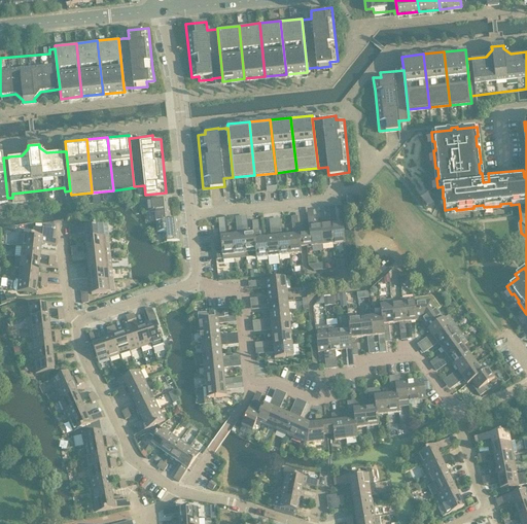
[(154,210),(156,219),(169,218),(169,217),(167,197),(145,199),(147,211),(154,210)]
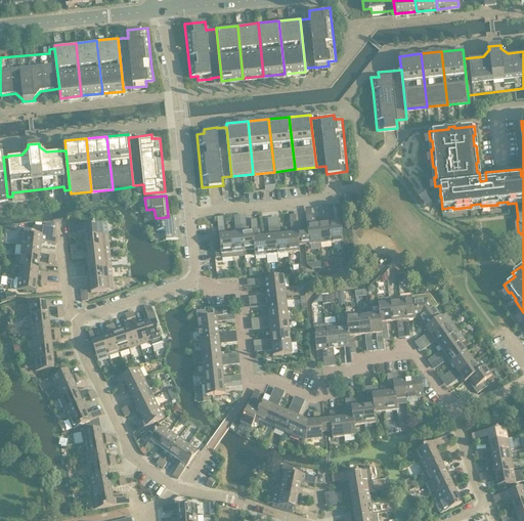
[(334,213),(329,214),(332,241),(343,240),(341,220),(335,221),(334,213)]
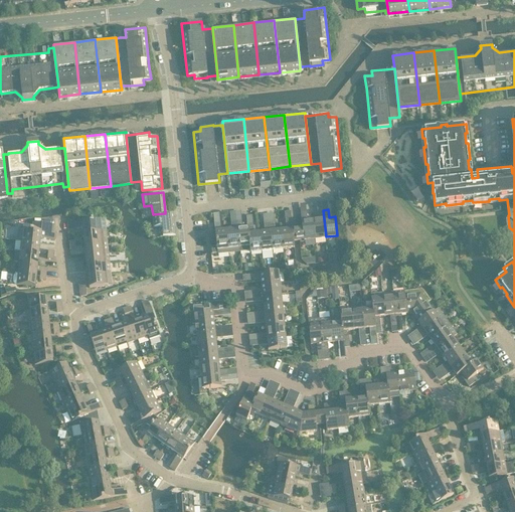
[(315,237),(326,236),(323,210),(317,211),(318,218),(313,218),(315,237)]
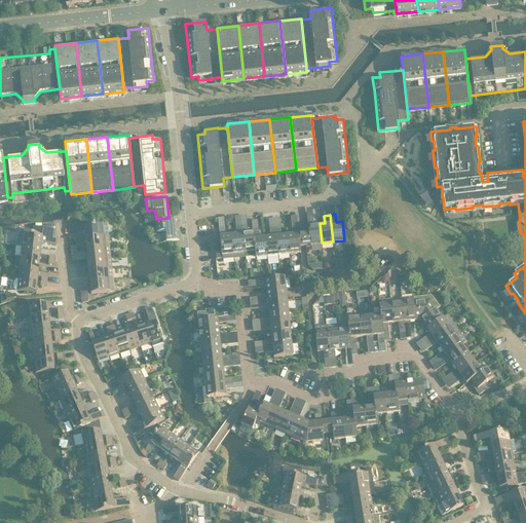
[(168,218),(156,219),(157,230),(165,229),(166,239),(179,238),(177,217),(168,217),(168,218)]
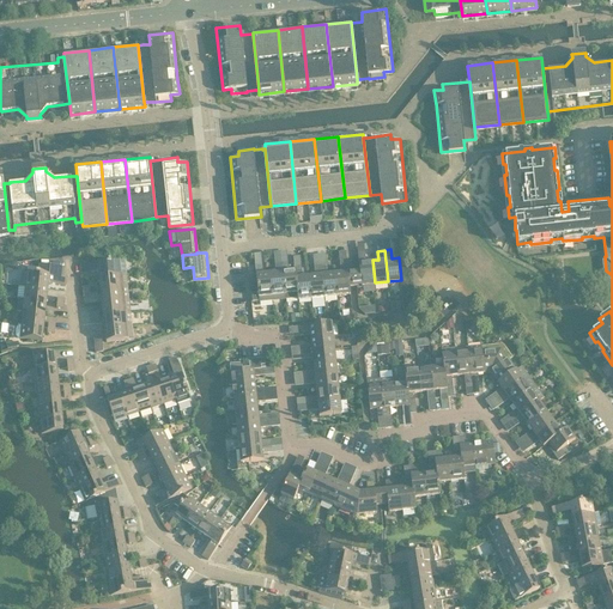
[(362,284),(375,282),(372,260),(365,261),(365,253),(358,253),(359,262),(359,268),(360,268),(362,284)]
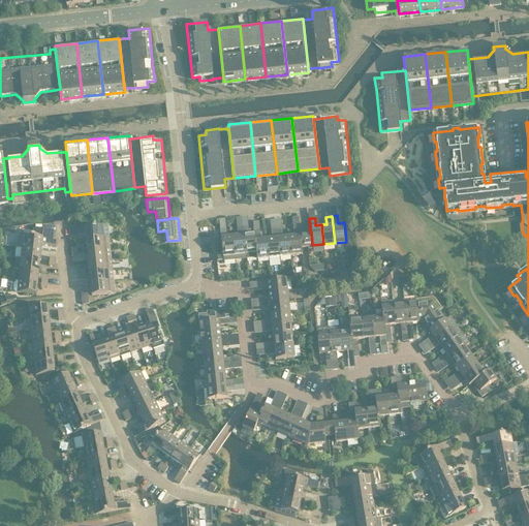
[(107,223),(69,227),(69,235),(85,233),(86,238),(110,235),(107,223)]
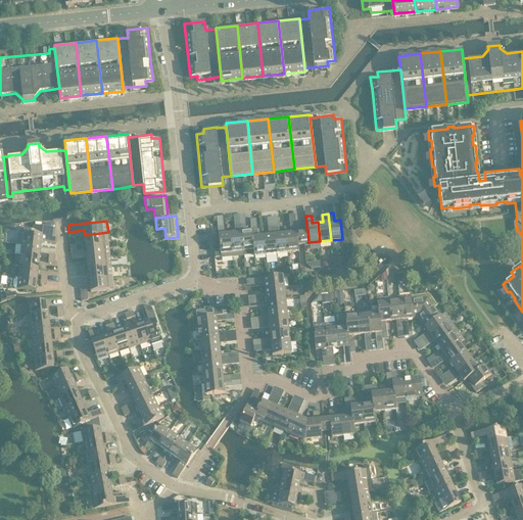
[(232,254),(243,253),(240,223),(234,224),(235,231),(230,232),(232,254)]
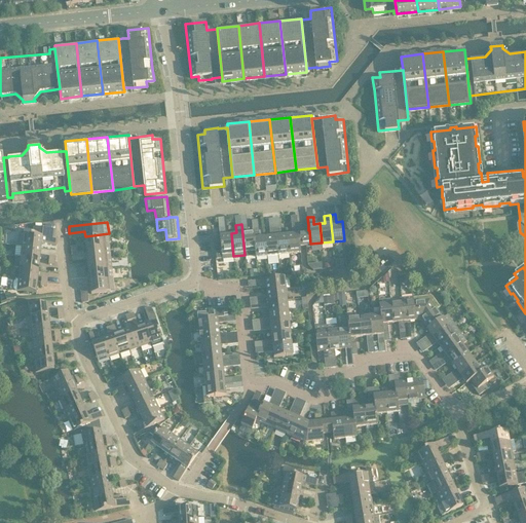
[(255,256),(256,256),(253,230),(248,231),(247,224),(241,224),(245,255),(255,254),(255,256)]
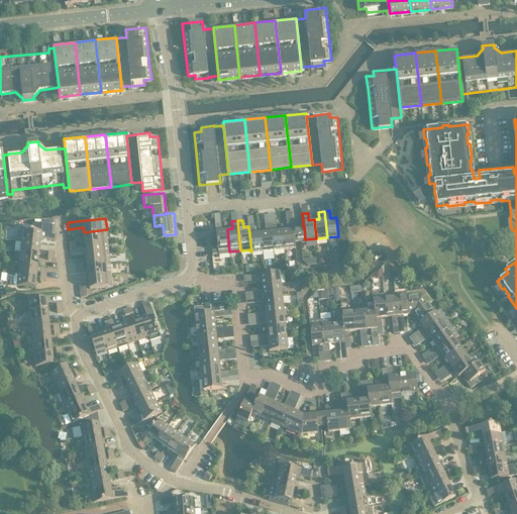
[(21,239),(39,241),(40,237),(56,238),(57,232),(53,231),(54,223),(33,221),(32,229),(18,228),(17,239),(21,240),(21,239)]
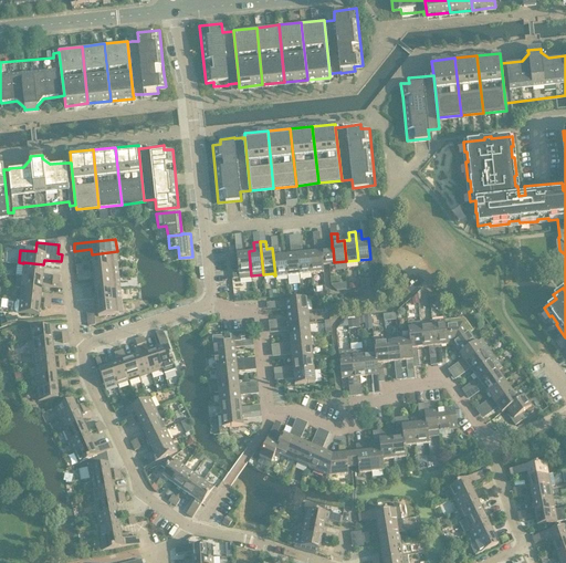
[(323,270),(323,263),(321,250),(321,242),(314,242),(315,250),(308,251),(311,271),(323,270)]
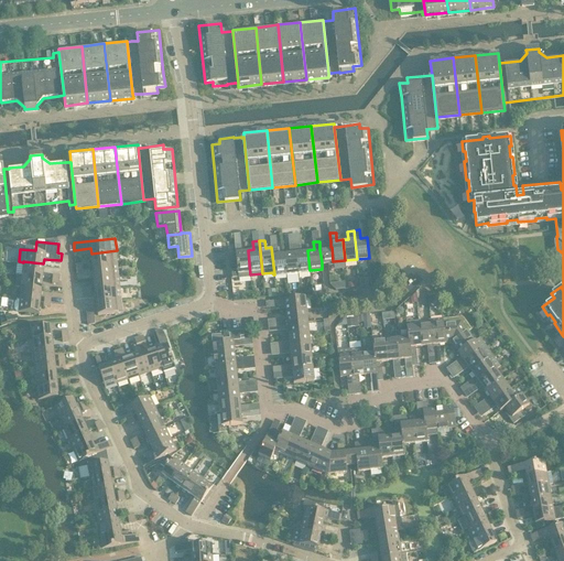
[(236,251),(237,267),(238,271),(238,276),(250,274),(248,250),(241,250),(241,243),(235,244),(236,251)]
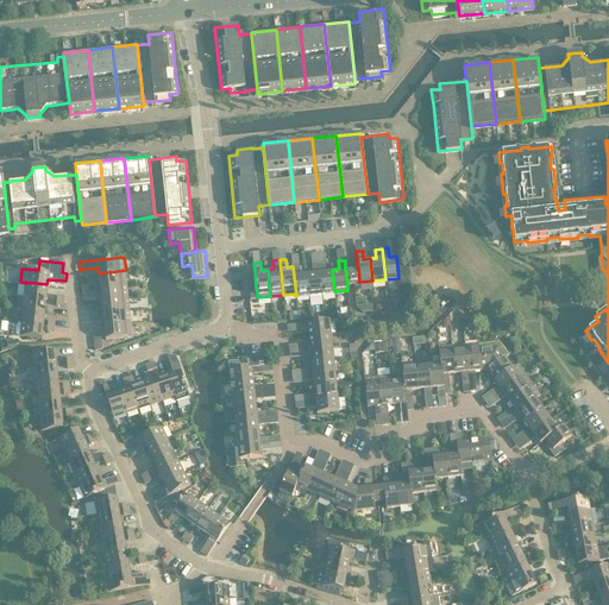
[(321,294),(334,291),(332,270),(326,270),(325,262),(319,263),(321,294)]
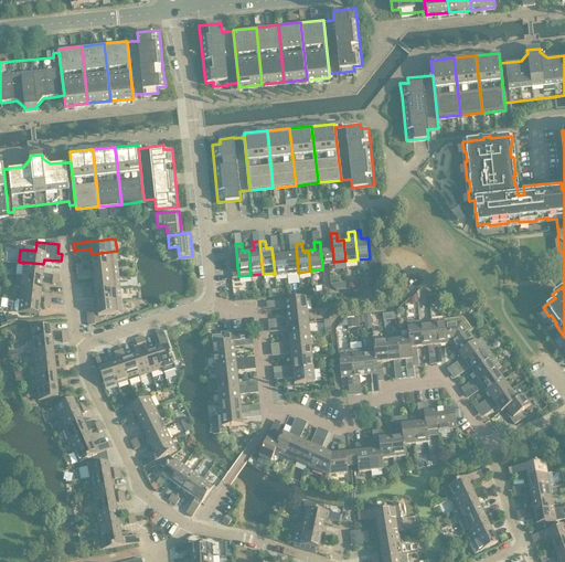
[(287,274),(298,273),(296,244),(289,244),(290,253),(285,253),(287,274)]
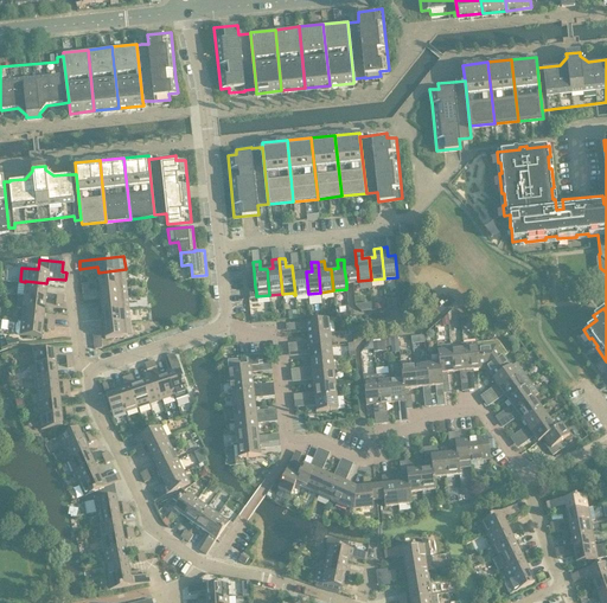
[(292,264),(292,265),(295,295),(308,294),(306,271),(299,273),(299,264),(292,264)]
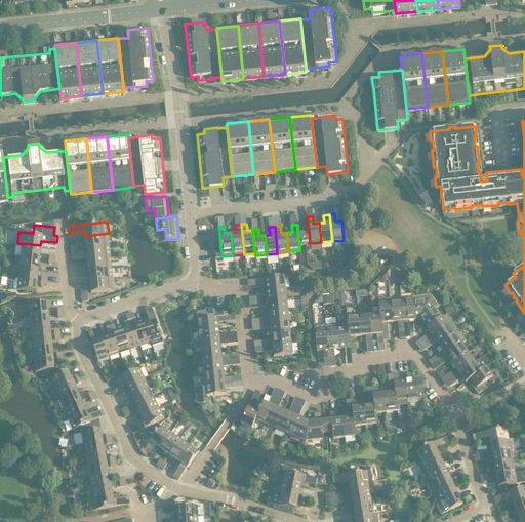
[(299,244),(310,243),(309,230),(308,230),(297,232),(299,244)]
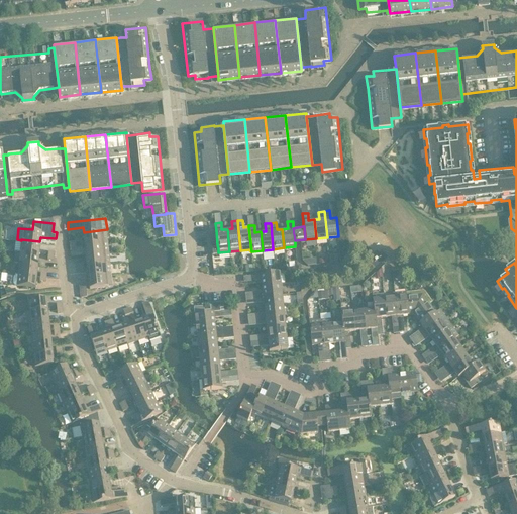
[(107,229),(84,232),(85,243),(108,240),(107,229)]
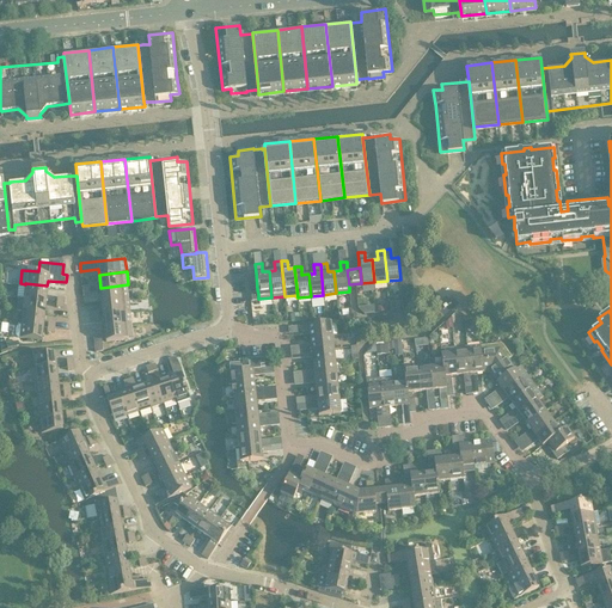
[(25,284),(24,296),(46,299),(47,286),(25,283),(25,284)]
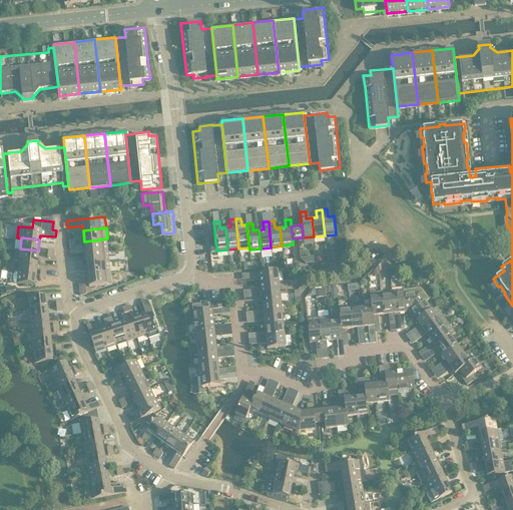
[(107,238),(84,241),(85,251),(108,249),(107,238)]
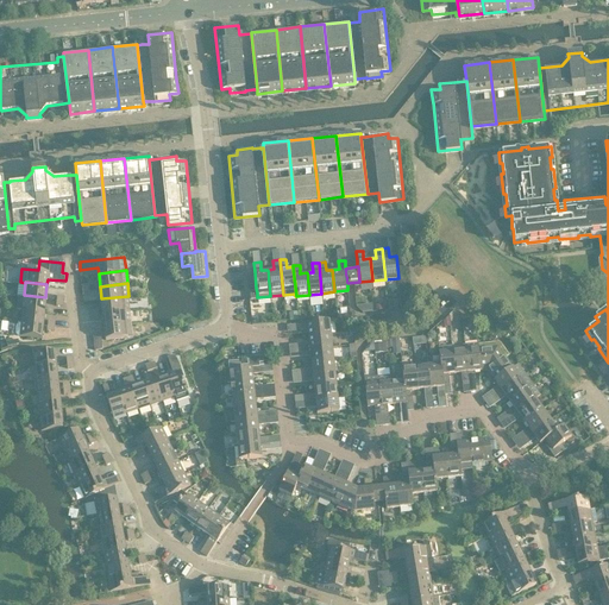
[(45,297),(24,295),(23,308),(44,310),(45,297)]
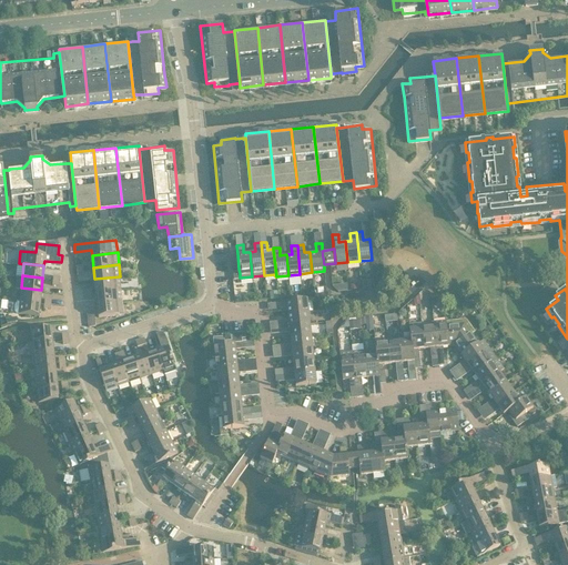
[(120,276),(94,279),(95,291),(121,289),(120,276)]
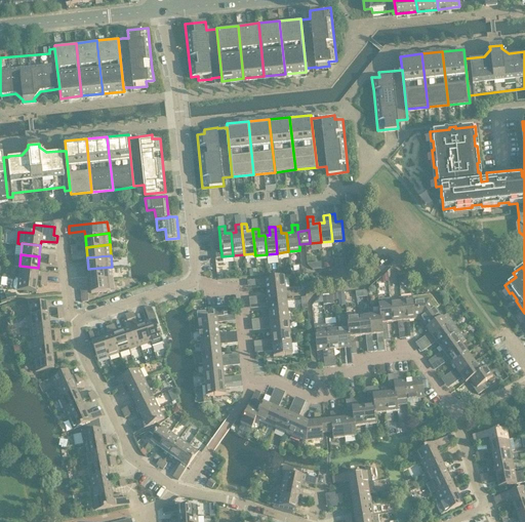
[(37,279),(38,268),(19,266),(18,277),(37,279)]
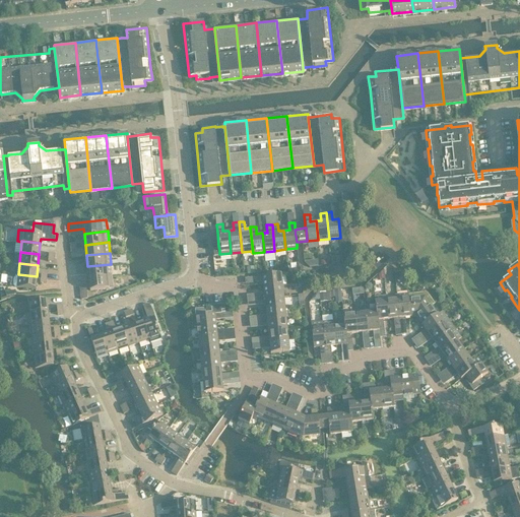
[(111,264),(87,266),(89,277),(112,274),(111,264)]
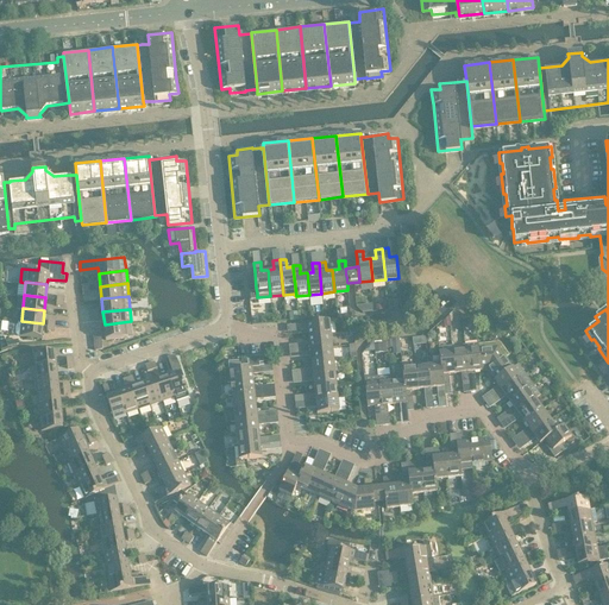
[(308,328),(308,334),(331,332),(330,319),(307,321),(299,322),(300,329),(308,328)]
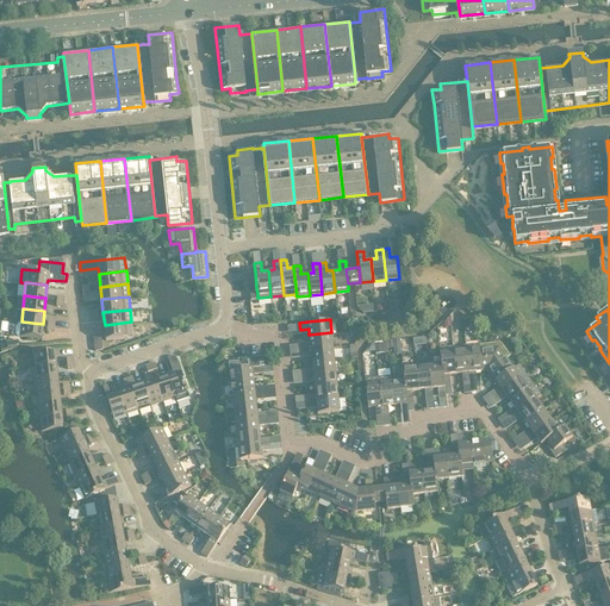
[(42,337),(43,324),(22,322),(19,322),(18,323),(17,324),(17,325),(16,326),(16,328),(16,329),(16,330),(17,331),(17,332),(18,333),(20,333),(20,335),(42,337)]
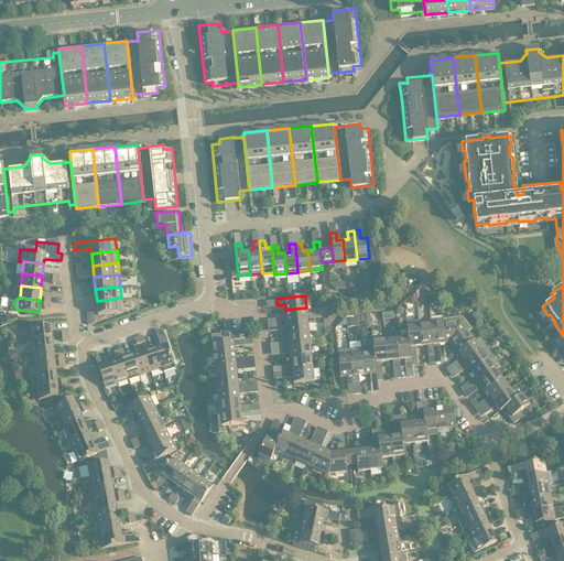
[(121,298),(97,301),(98,313),(122,311),(121,298)]
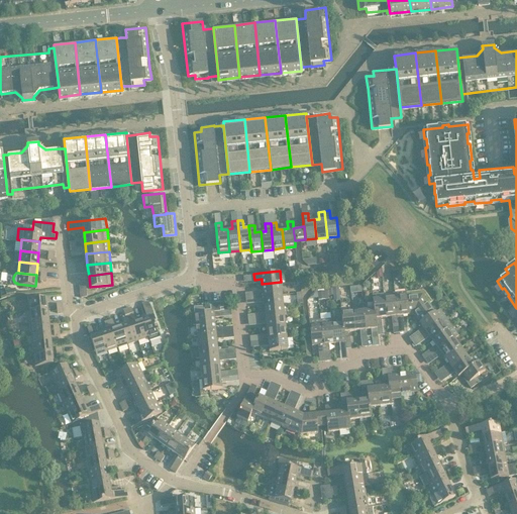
[(255,290),(255,296),(282,293),(281,282),(262,284),(263,290),(255,290)]
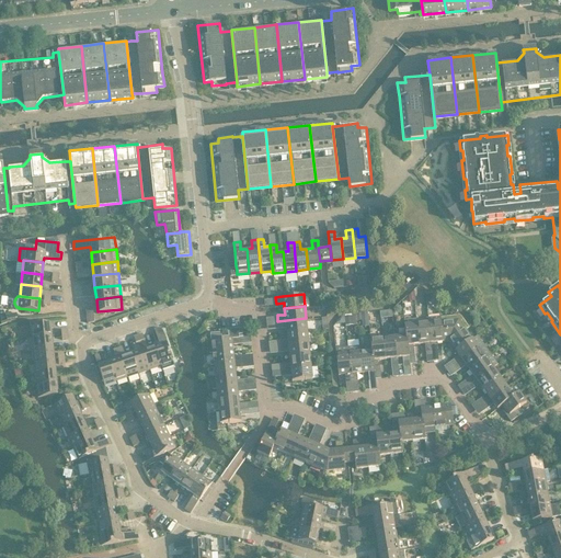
[(336,319),(335,321),(345,320),(344,312),(343,312),(342,312),(342,314),(341,314),(339,317),(336,319)]
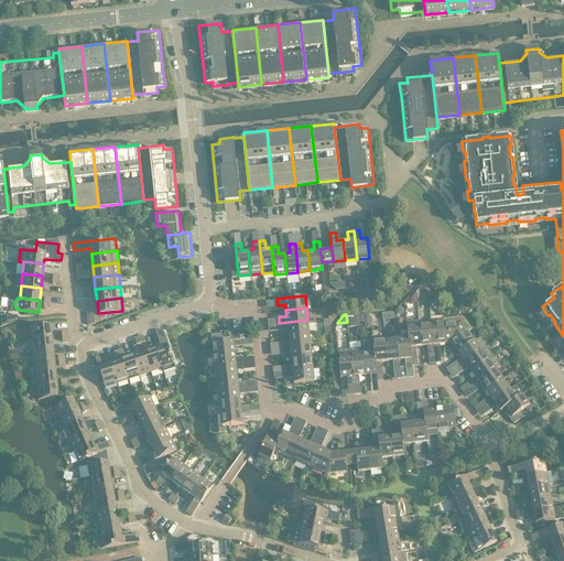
[(463,315),(442,317),(445,342),(451,341),(458,351),(475,338),(468,330),(470,327),(463,315)]
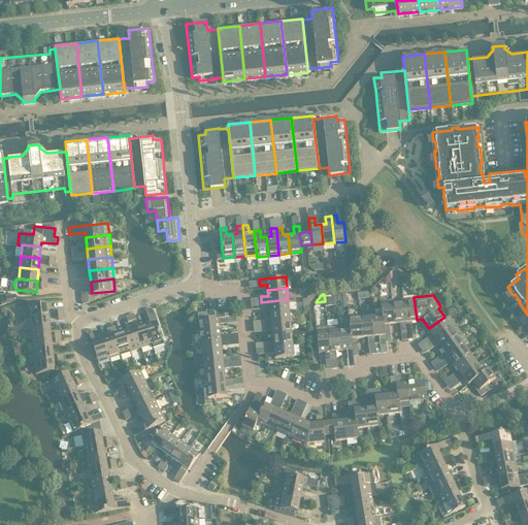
[(410,320),(417,320),(414,297),(414,296),(402,297),(403,301),(406,328),(411,327),(410,320)]
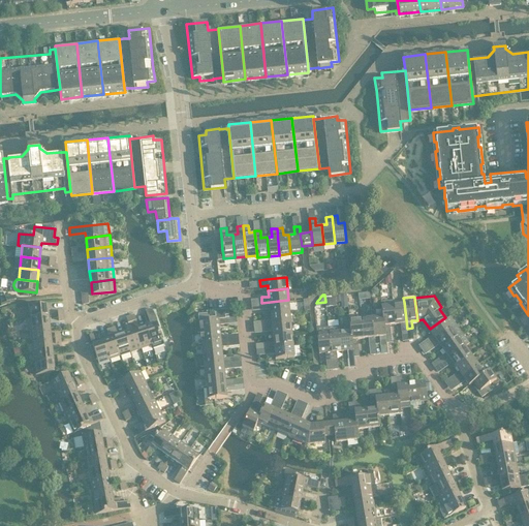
[(385,334),(385,331),(391,331),(390,323),(395,322),(393,303),(393,299),(380,301),(382,315),(383,315),(385,334)]
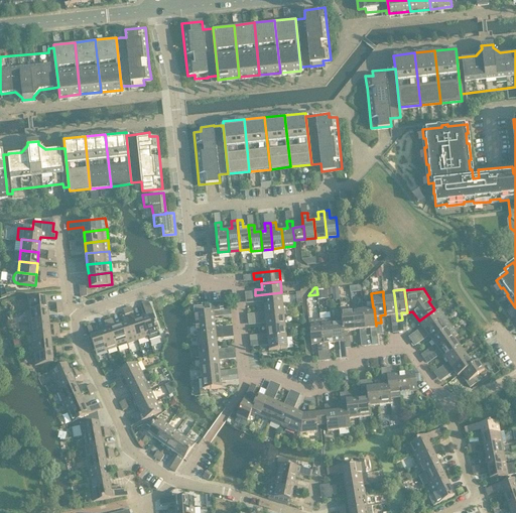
[(263,299),(264,305),(282,303),(281,292),(255,295),(256,300),(263,299)]
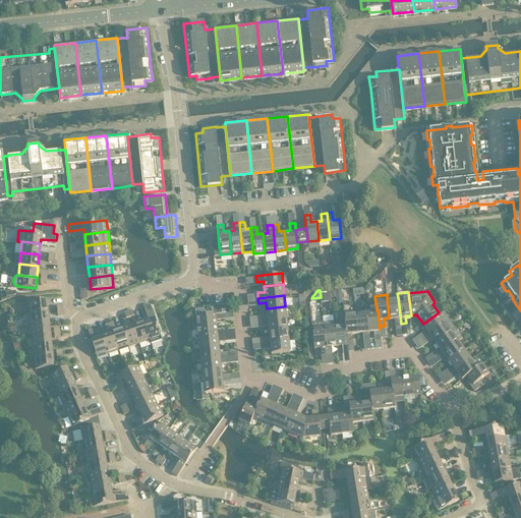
[(395,325),(401,324),(398,297),(387,298),(389,318),(395,318),(395,325)]
